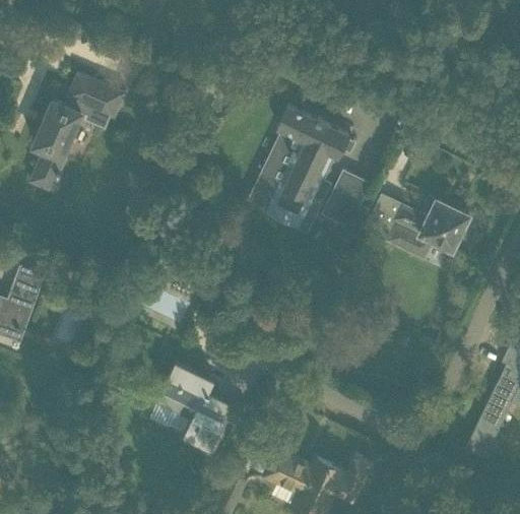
[(33,148),(43,152),(28,184),(52,193),(66,161),(62,159),(83,111),(89,113),(90,111),(115,121),(125,95),(101,84),(92,104),(75,97),(69,110),(53,103),(33,148)]
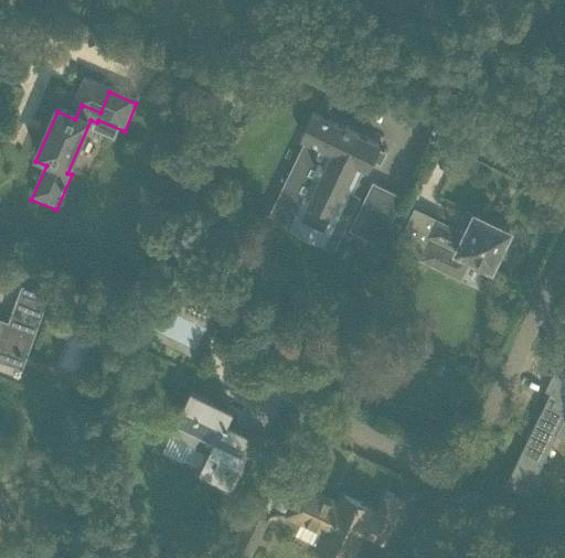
[(284,192),(272,218),(289,227),(288,231),(332,253),(358,202),(349,197),(362,171),(365,172),(365,173),(366,174),(371,163),(379,168),(385,156),(377,151),(379,149),(313,117),(301,142),(302,143),(304,142),(321,151),(320,152),(321,152),(322,151),(326,152),(310,185),(306,193),(302,201),(284,192)]
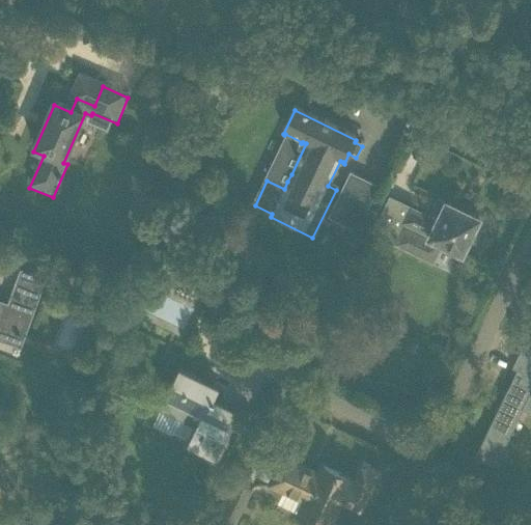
[(348,174),(327,219),(331,221),(357,233),(379,189),(348,174)]
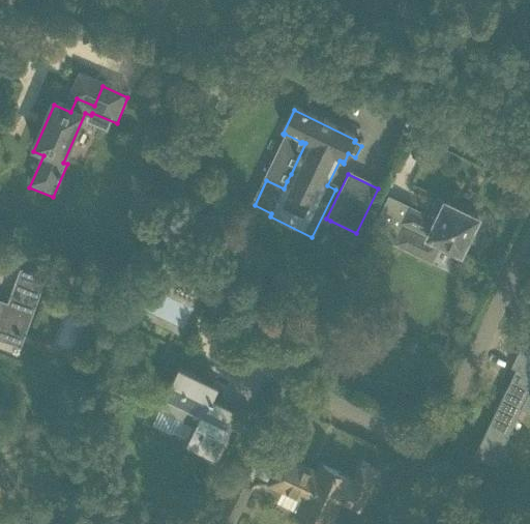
[(428,221),(408,211),(400,228),(407,231),(402,241),(436,258),(441,248),(461,258),(478,222),(444,205),(444,206),(436,202),(428,221)]
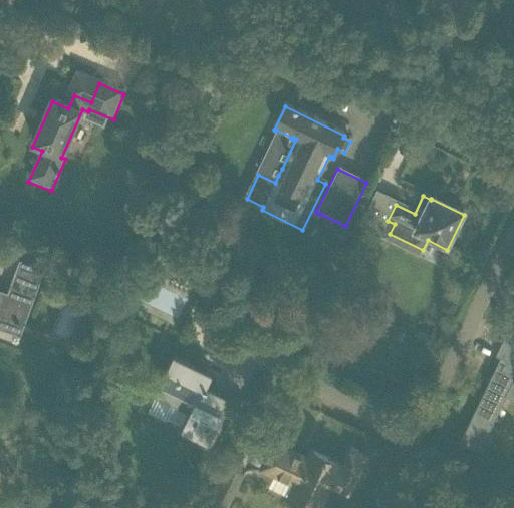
[(92,276),(89,285),(106,291),(108,285),(109,282),(104,280),(92,276)]
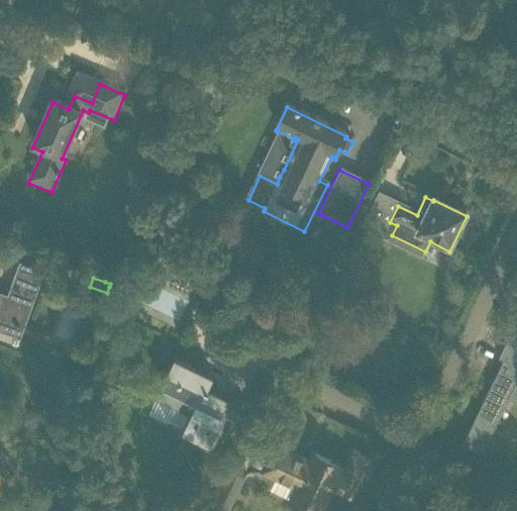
[(0,320),(0,321),(23,329),(22,329),(24,330),(35,300),(33,299),(33,300),(11,292),(11,291),(9,291),(9,292),(9,293),(7,298),(0,295),(0,320)]
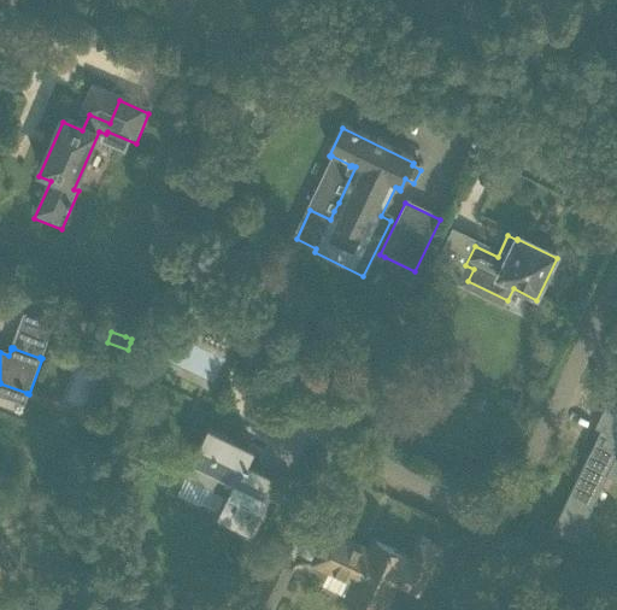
[(616,414),(606,409),(595,432),(607,438),(594,463),(588,461),(552,535),(575,546),(607,479),(616,482),(616,414)]
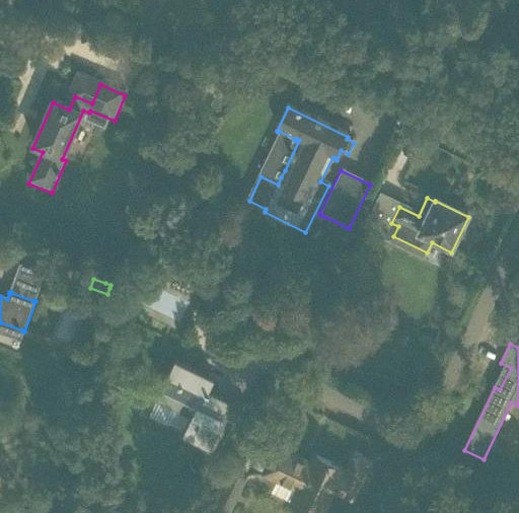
[(173,364),(165,382),(154,405),(190,422),(181,439),(210,452),(220,430),(219,429),(230,406),(207,394),(213,382),(173,364)]
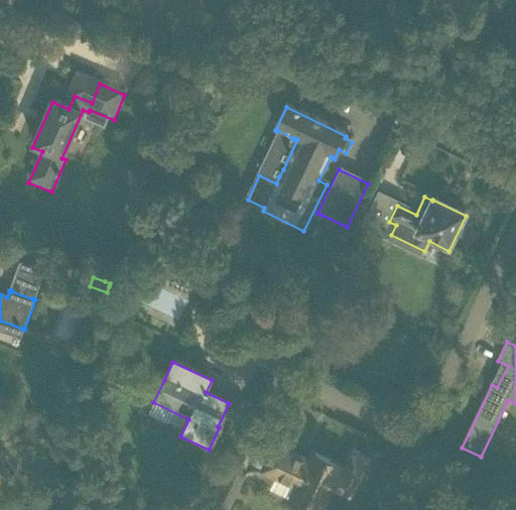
[(274,449),(261,477),(278,485),(294,492),(289,504),(300,509),(344,509),(349,501),(350,501),(367,465),(351,457),(343,474),(310,459),(306,467),(288,458),(289,456),(274,449)]
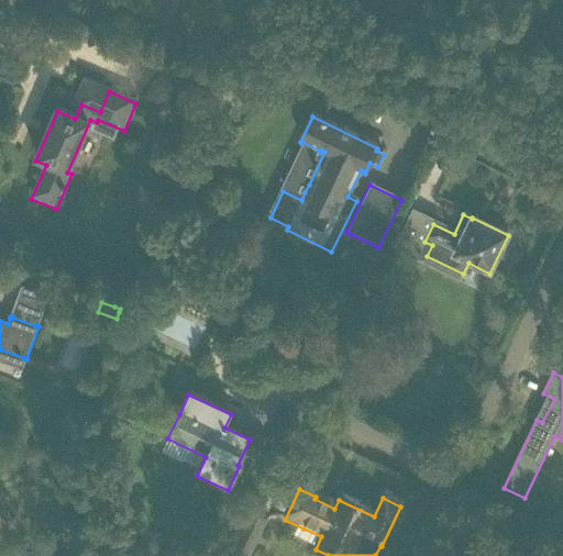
[(250,515),(230,555),(250,555),(264,526),(266,522),(250,515)]
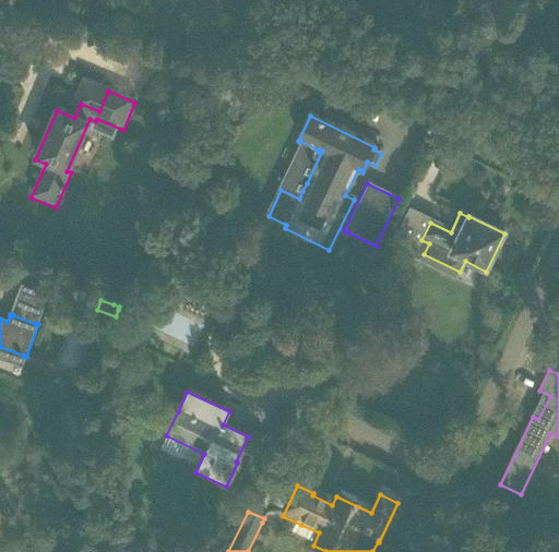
[(225,551),(229,543),(217,537),(211,551),(225,551)]
